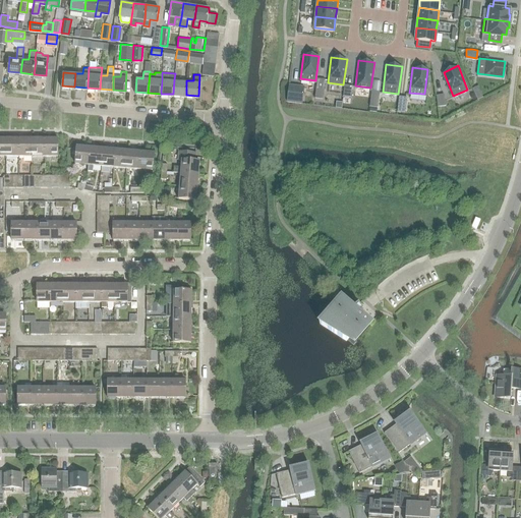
[(325,77),(317,76),(314,96),(323,97),(325,77)]
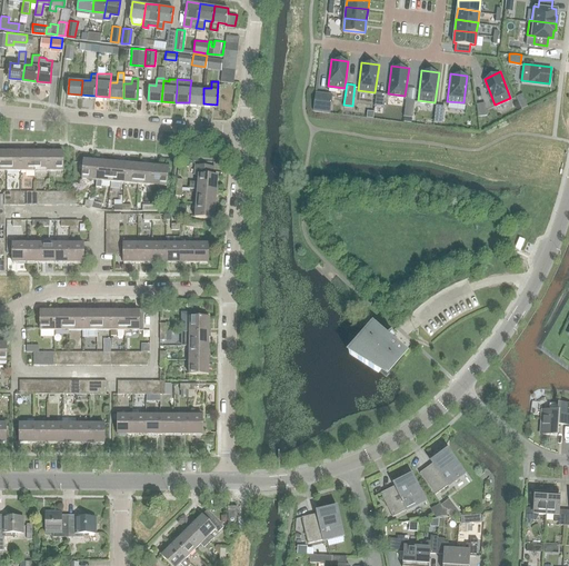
[(203,103),(203,88),(190,87),(189,102),(203,103)]
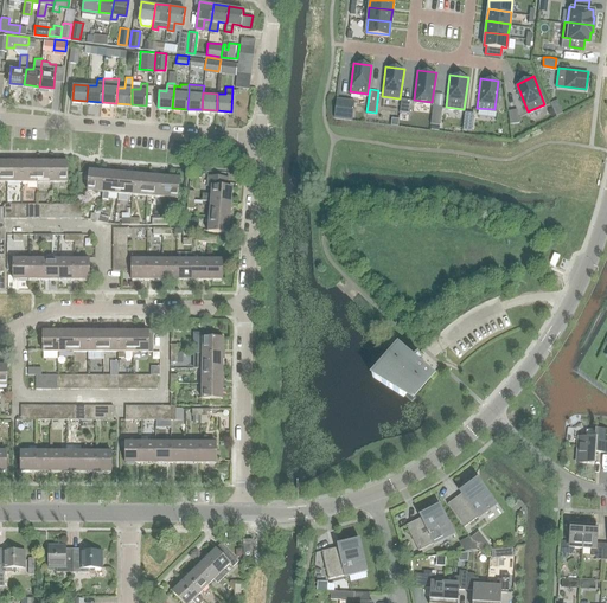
[(352,117),(355,98),(337,96),(334,115),(352,117)]
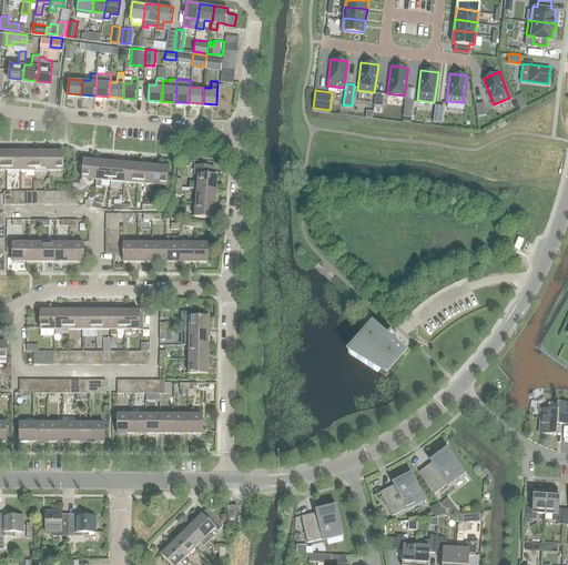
[(375,91),(374,102),(383,103),(384,91),(375,91)]
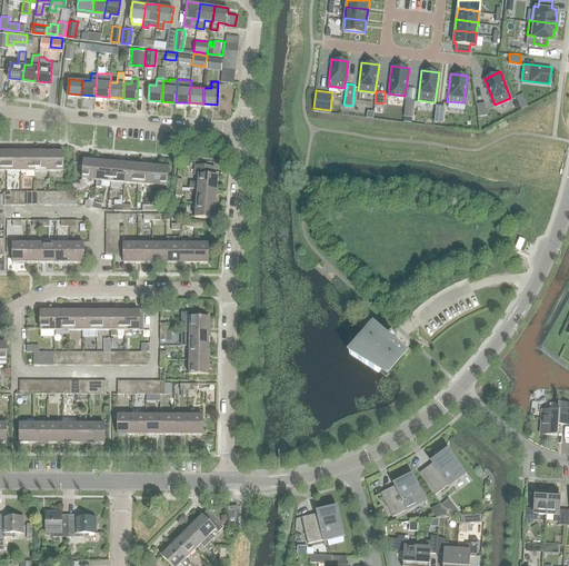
[(403,115),(412,115),(415,99),(406,98),(403,115)]
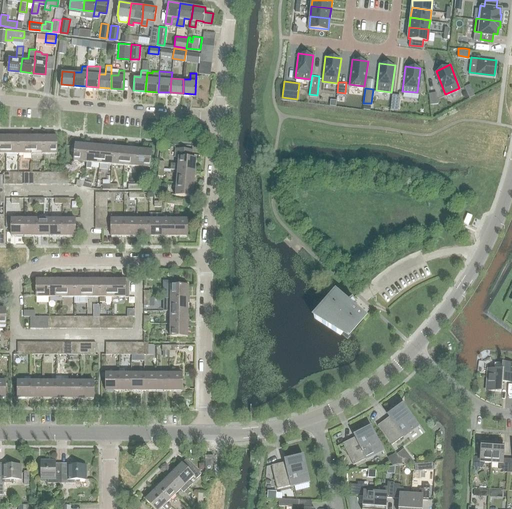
[(436,91),(429,92),(430,103),(438,102),(436,91)]
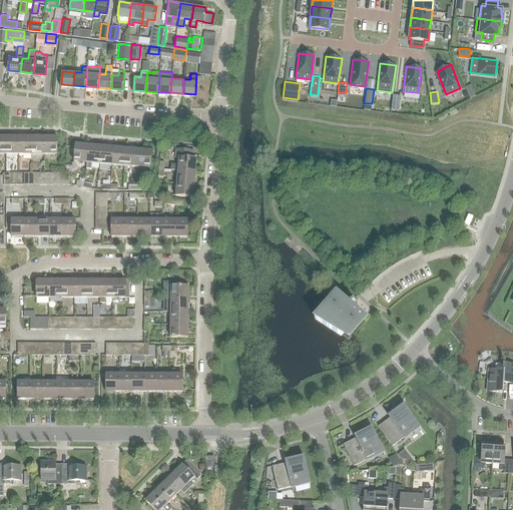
[(401,94),(393,93),(391,107),(399,108),(401,94)]
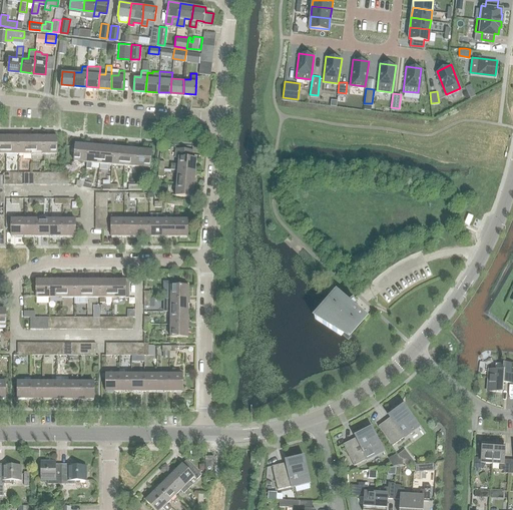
[(17,134),(5,134),(5,152),(18,151),(17,134)]
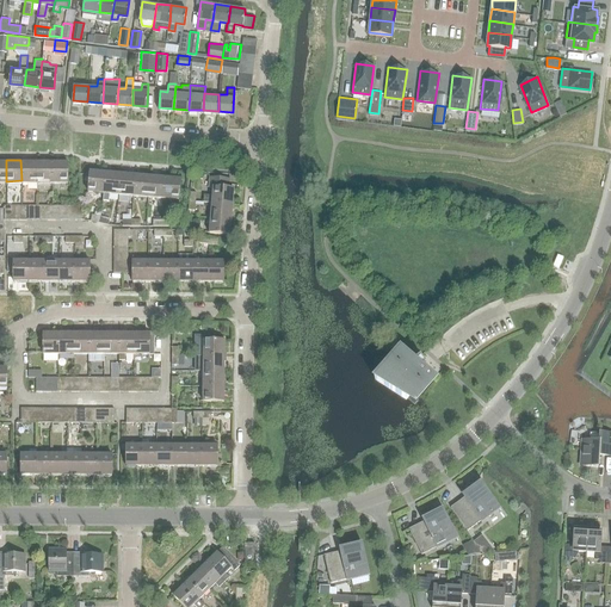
[(36,160),(20,160),(22,180),(36,180),(36,160)]
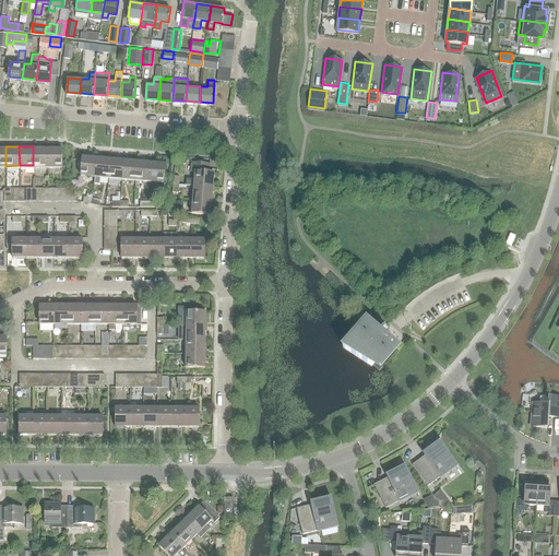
[(48,165),(47,146),(33,146),(33,165),(48,165)]
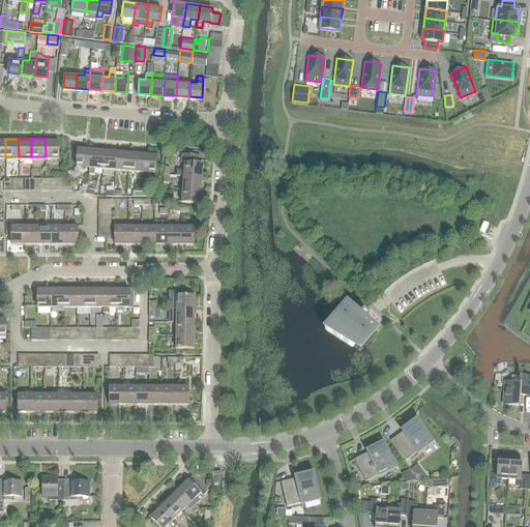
[(58,139),(45,139),(46,156),(58,156),(58,139)]
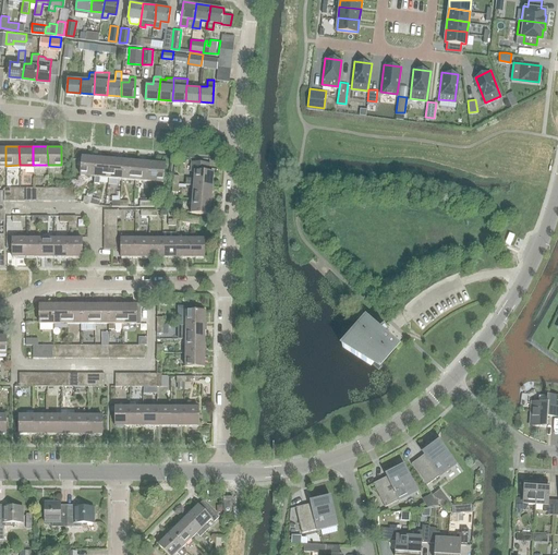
[(81,173),(95,175),(97,156),(83,155),(81,173)]
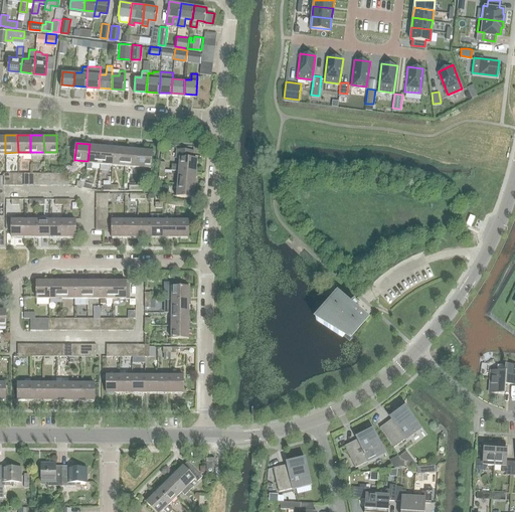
[(102,145),(90,144),(88,161),(101,162),(102,145)]
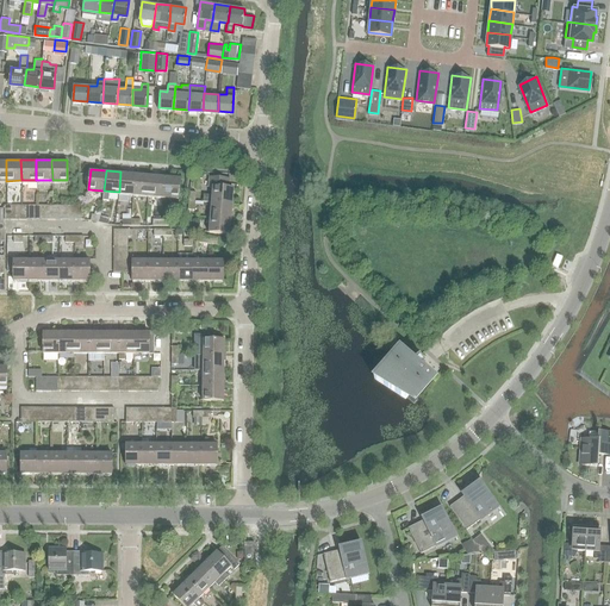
[(119,192),(134,193),(135,173),(120,172),(119,192)]
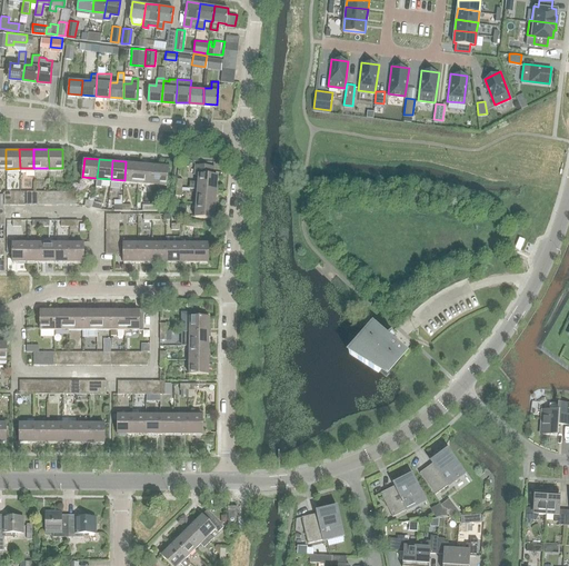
[(125,180),(138,181),(140,162),(126,161),(125,180)]
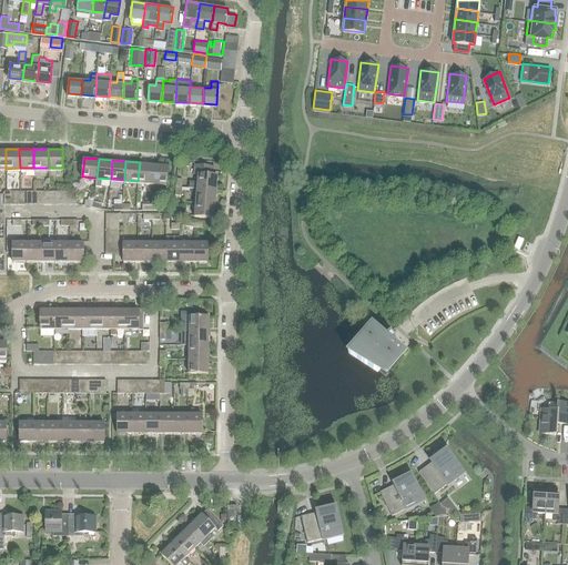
[(138,181),(152,183),(154,163),(140,162),(138,181)]
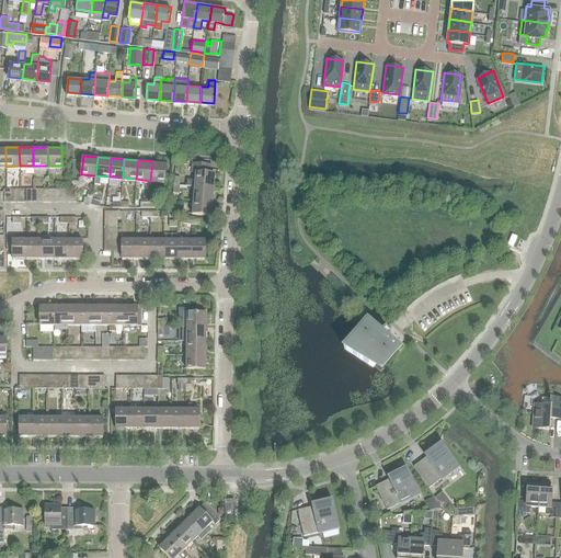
[(194,184),(195,184),(214,186),(215,171),(210,171),(212,161),(192,160),(191,170),(195,171),(195,178),(187,177),(186,184),(194,184)]
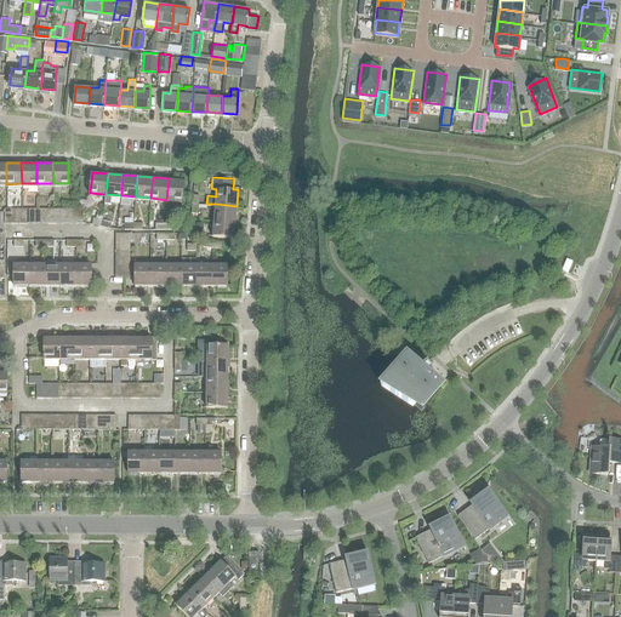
[(183,180),(169,178),(166,200),(182,201),(183,180)]
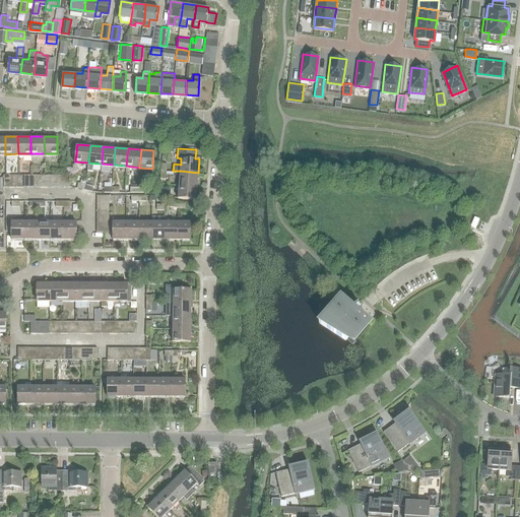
[(198,173),(181,171),(180,171),(179,182),(197,184),(198,173)]
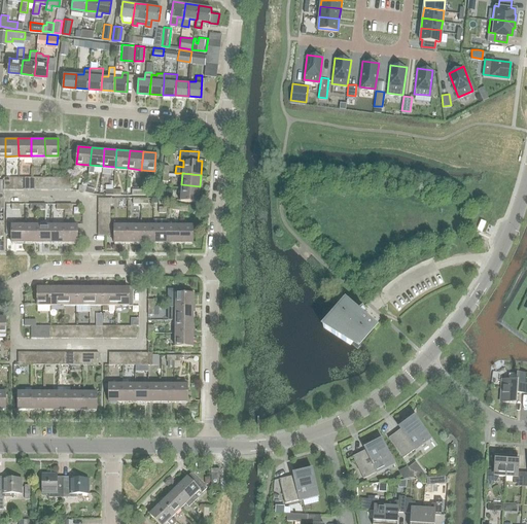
[(200,186),(181,184),(180,199),(199,200),(200,186)]
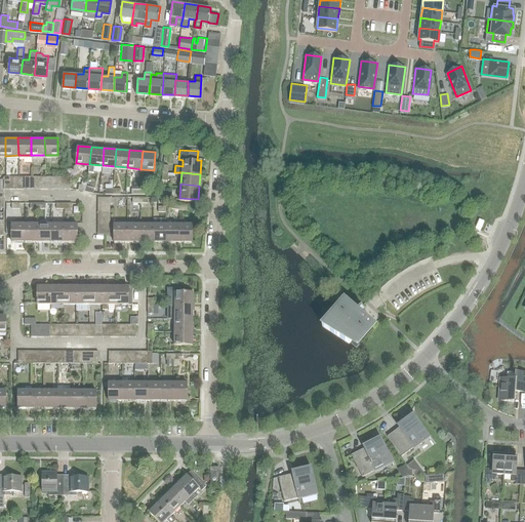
[(72,201),(64,201),(64,207),(65,207),(65,210),(71,210),(71,207),(72,207),(72,201)]
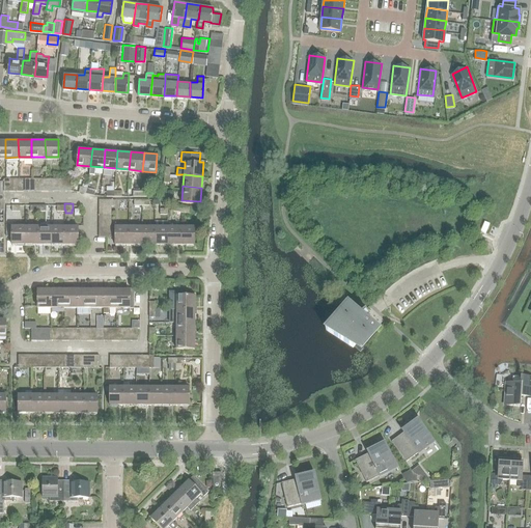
[(484,220),(480,229),(485,231),(490,222),(484,220)]
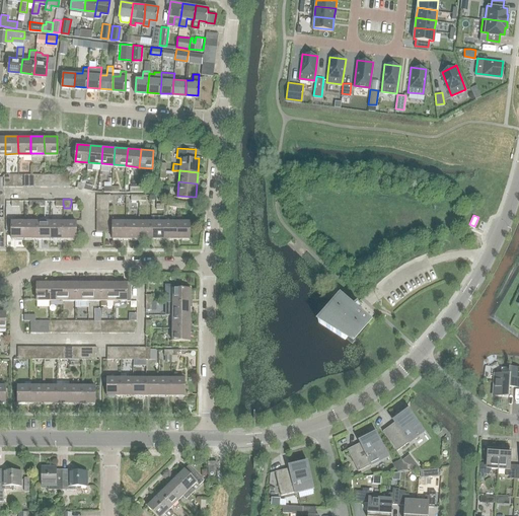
[(11,238),(24,238),(24,220),(11,220),(11,238)]
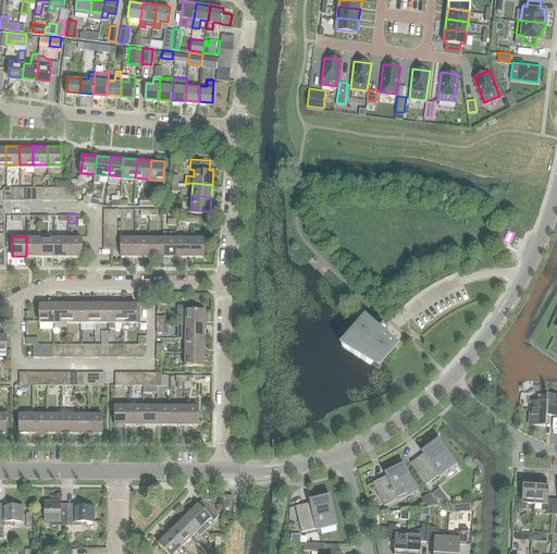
[(40,256),(40,236),(26,236),(26,256),(40,256)]
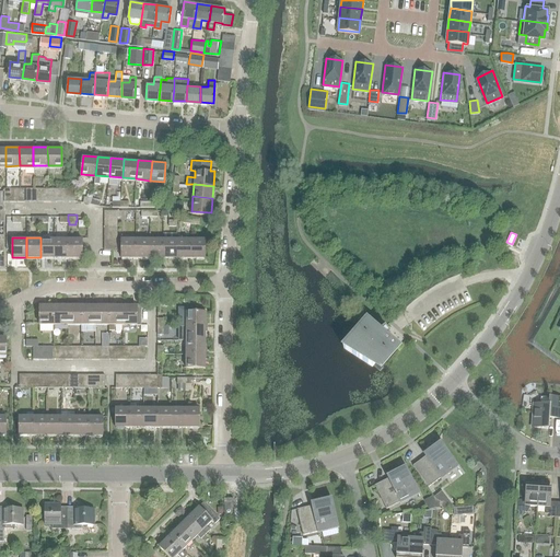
[(55,256),(54,238),(41,238),(41,257),(55,256)]
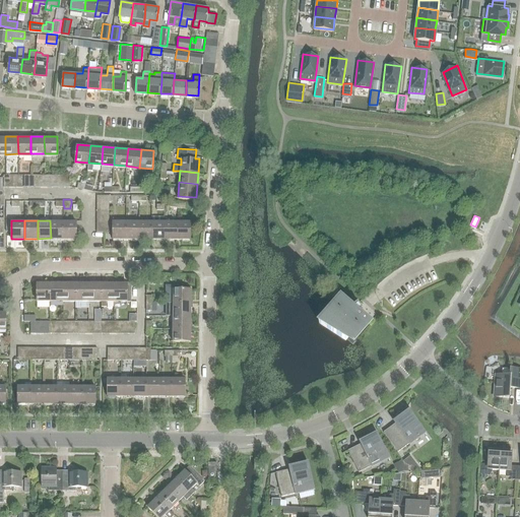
[(50,220),(51,238),(63,238),(63,220),(50,220)]
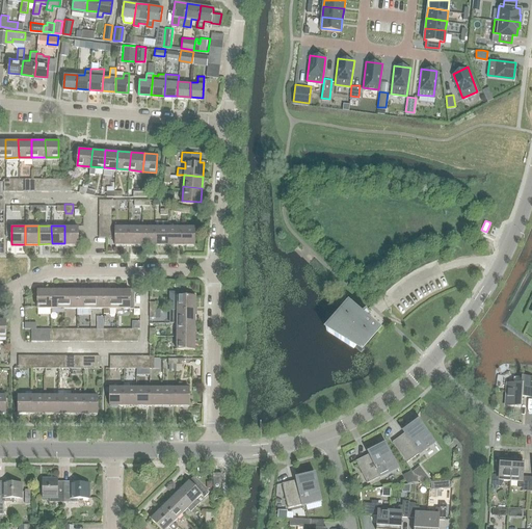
[(64,226),(64,243),(78,243),(78,226),(64,226)]
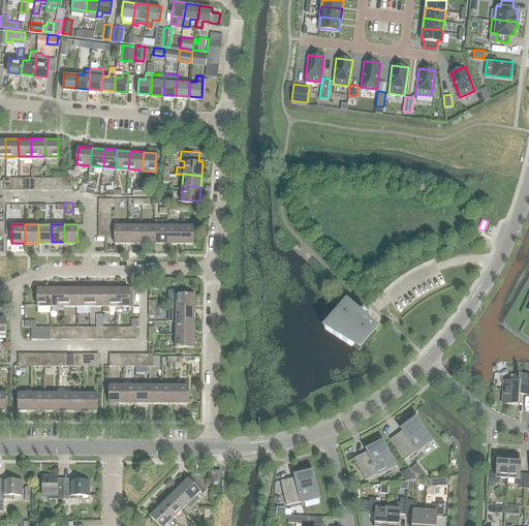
[(128,242),(128,224),(115,224),(115,242),(128,242)]
